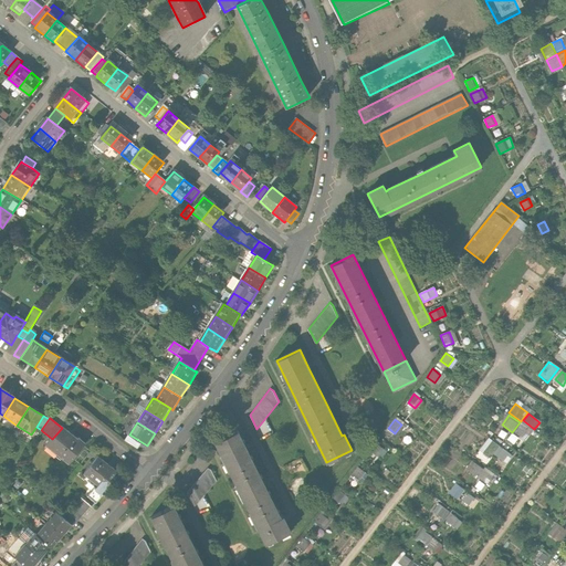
[(532,431),(521,423),(514,433),(524,441),(532,431)]
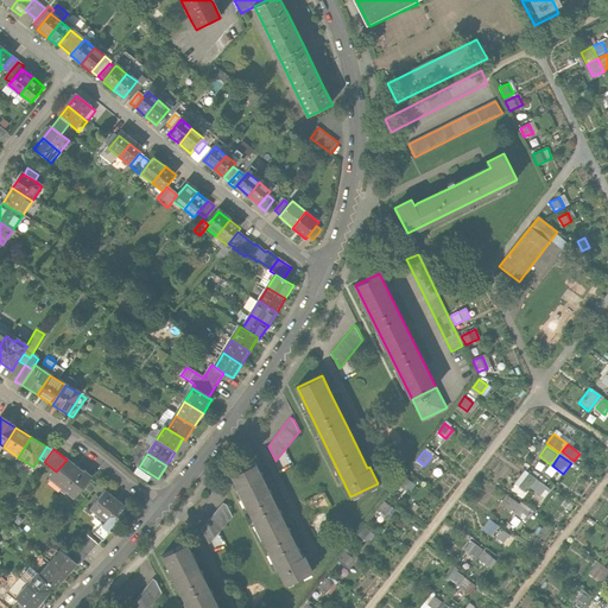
[(50,479),(75,499),(93,476),(86,470),(84,472),(68,457),(67,460),(56,472),(50,479)]
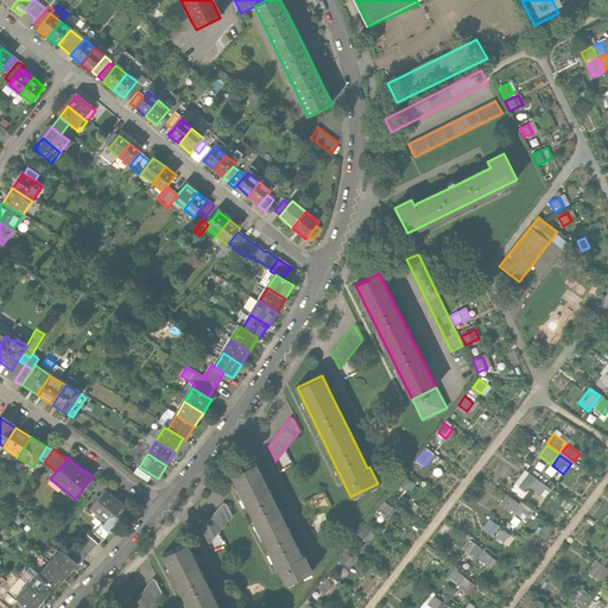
[(232,474),(285,583),(312,570),(306,557),(304,553),(302,555),(285,520),(266,481),(257,462),(232,474)]
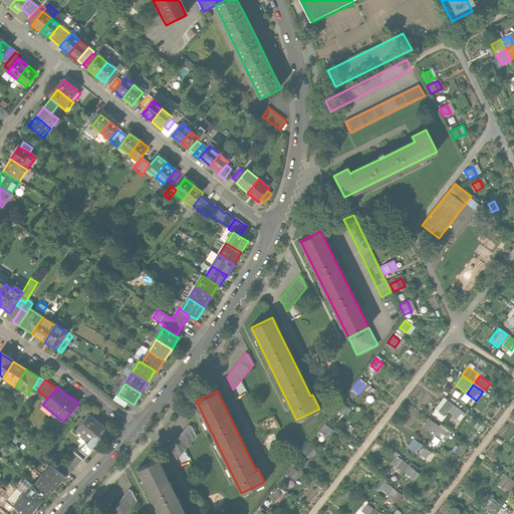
[(438,412),(445,417),(453,406),(447,401),(438,412)]
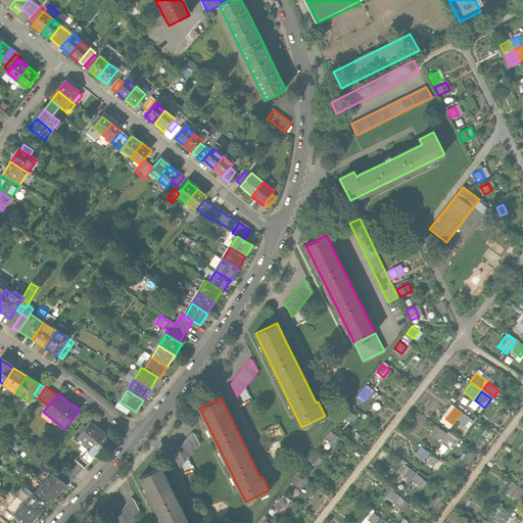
[(342,417),(348,423),(354,415),(347,410),(342,417)]
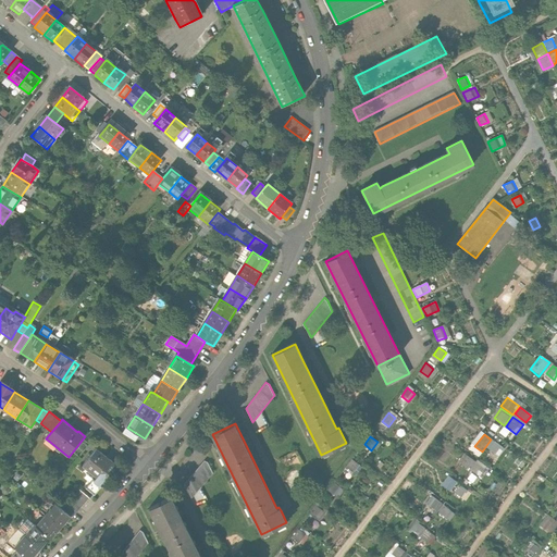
[(502,447),(494,442),(487,450),(494,455),(498,449),(500,450),(502,447)]
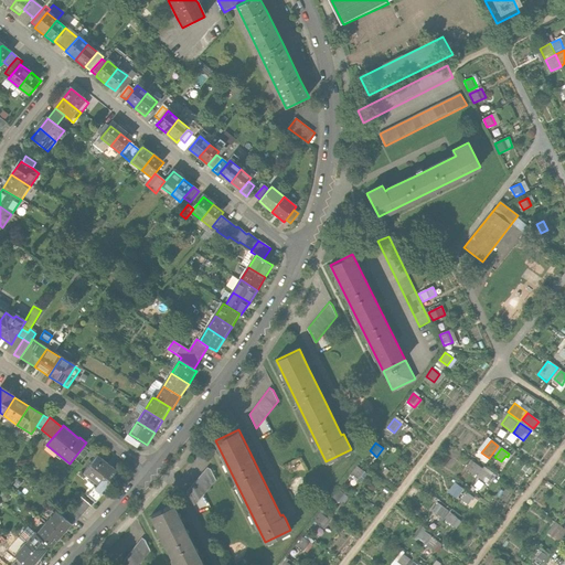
[(98,483),(95,488),(102,493),(118,473),(98,457),(84,473),(93,481),(94,480),(98,483)]
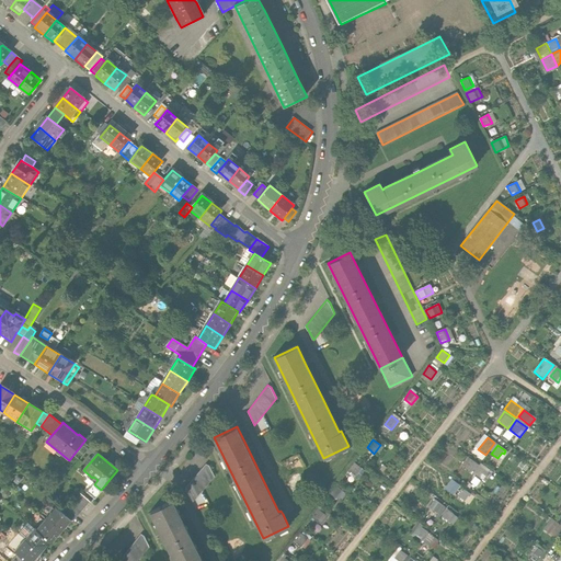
[(478,465),(470,459),(464,467),(471,473),(478,465)]
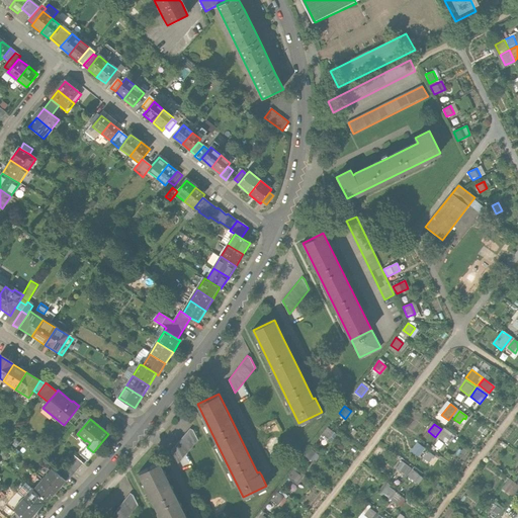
[(171,451),(178,463),(198,440),(193,429),(191,427),(171,451)]
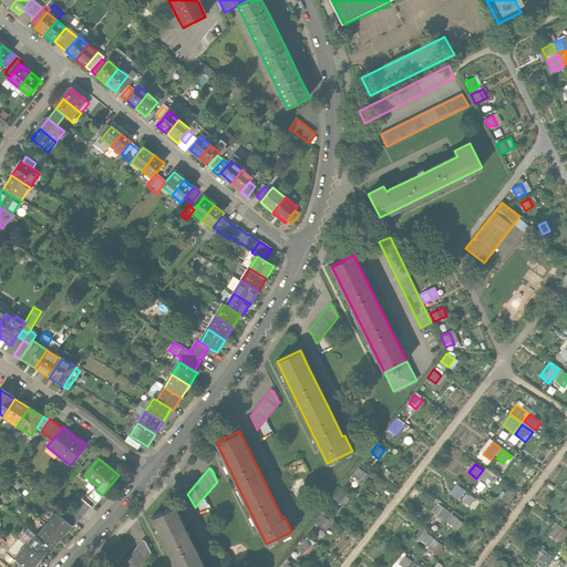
[(352,476),(360,482),(366,473),(358,467),(352,476)]
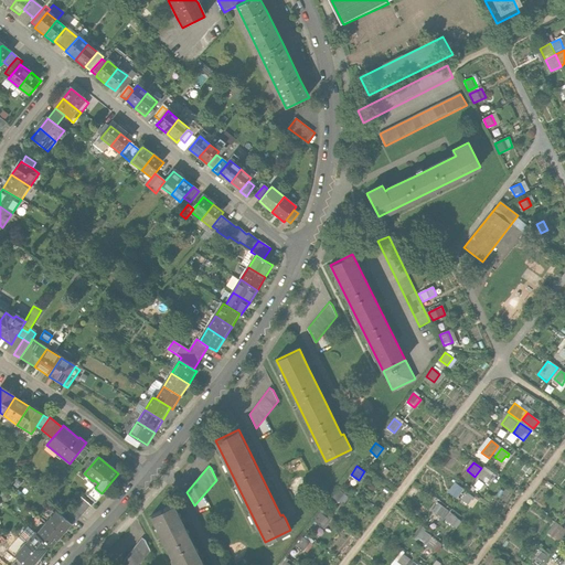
[(493,473),(484,468),(477,477),(486,483),(493,473)]
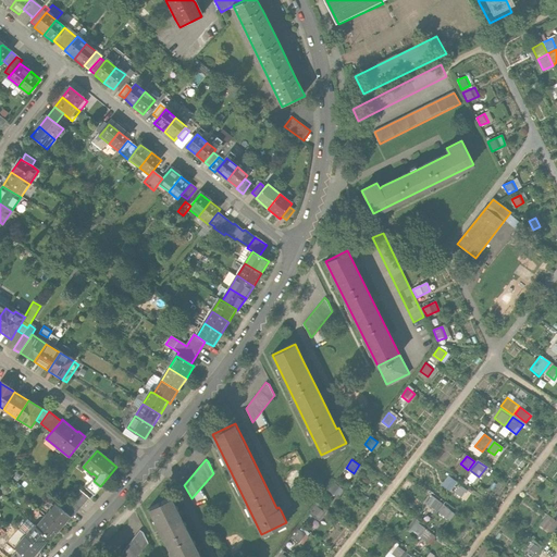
[(457,482),(448,477),(441,486),(449,492),(457,482)]
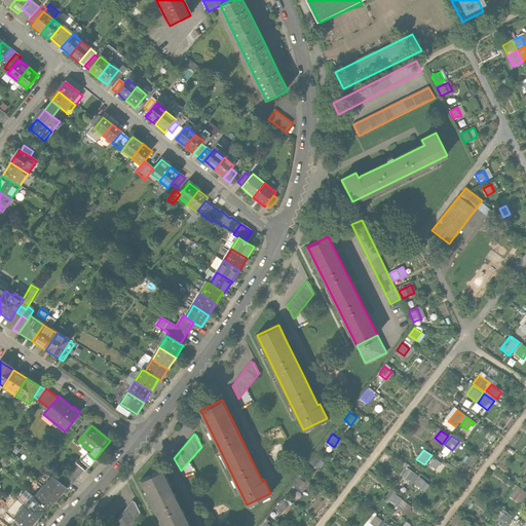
[(81,460),(88,466),(95,459),(88,454),(87,453),(81,460)]
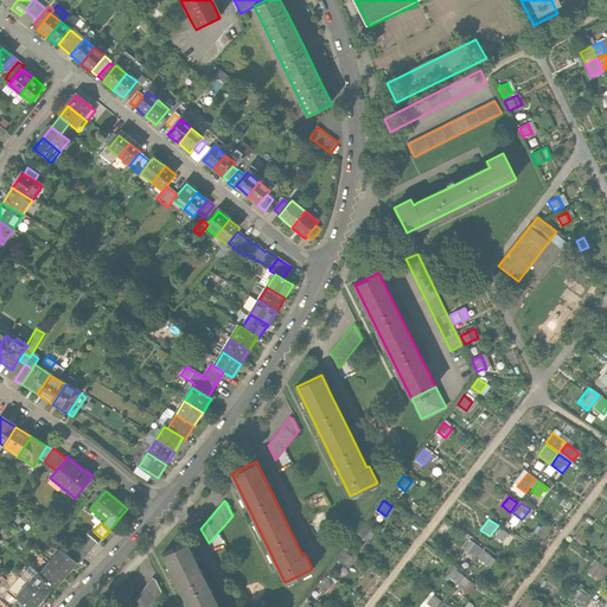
[(357,535),(365,541),(371,532),(364,526),(357,535)]
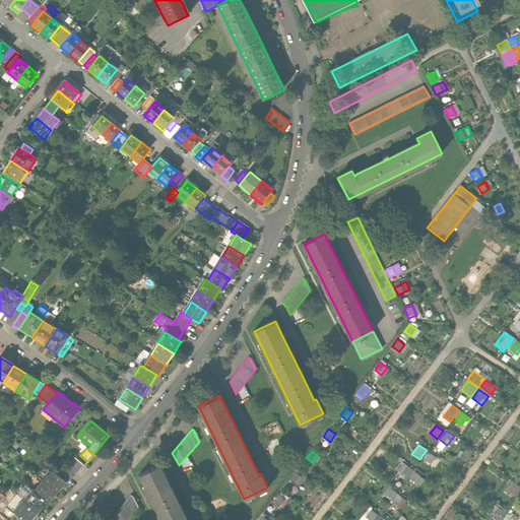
[(436,459),(429,453),(424,460),(431,465),(434,460),(435,460),(436,459)]
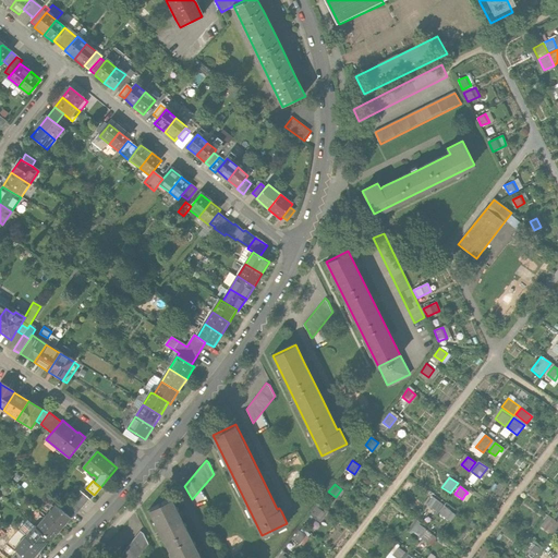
[(89,498),(80,489),(64,508),(74,517),(89,498)]
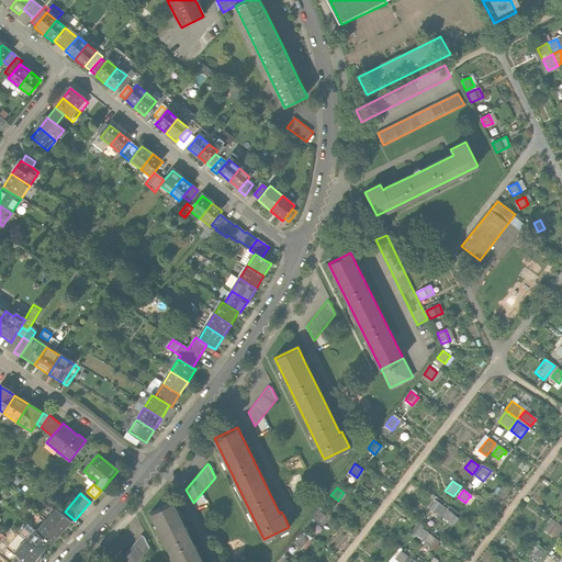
[(152,514),(175,561),(203,561),(200,554),(182,519),(173,503),(152,514)]
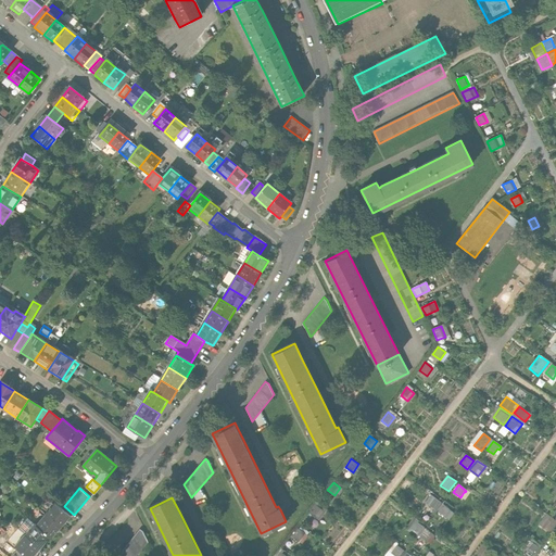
[(438,501),(432,497),(427,505),(433,509),(432,513),(434,514),(444,502),(440,498),(438,501)]
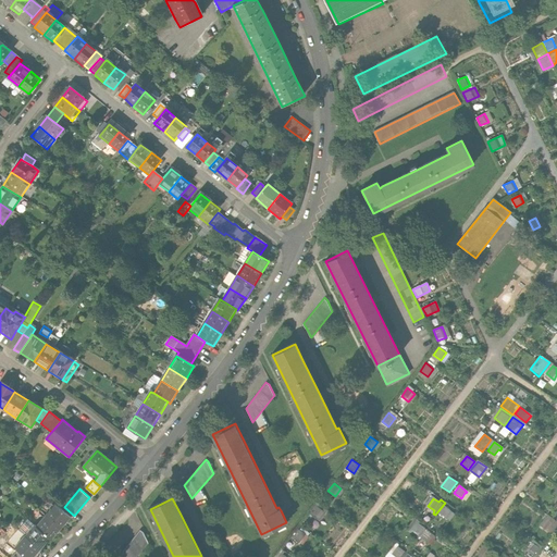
[(56,505),(46,516),(61,529),(71,517),(56,505)]
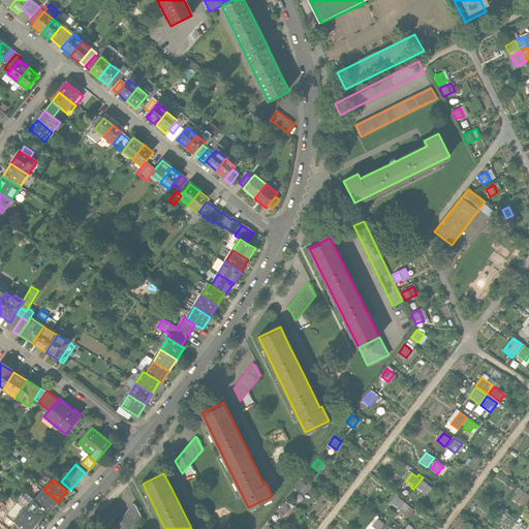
[(294,488),(302,493),(307,486),(301,480),(294,488)]
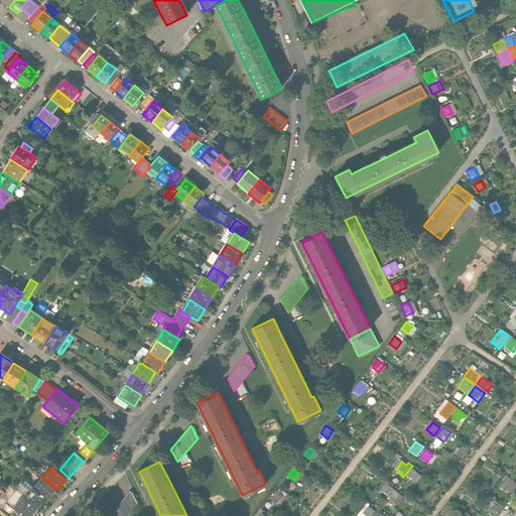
[(421,477),(411,469),(406,475),(416,483),(421,477)]
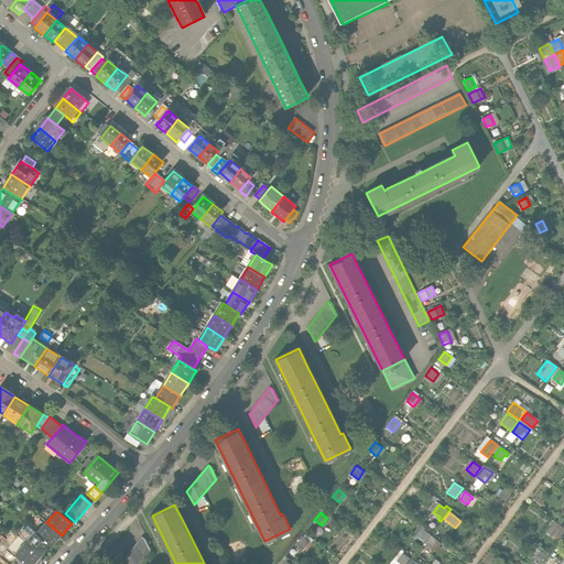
[(52,546),(62,535),(46,522),(38,533),(51,545),(52,546)]
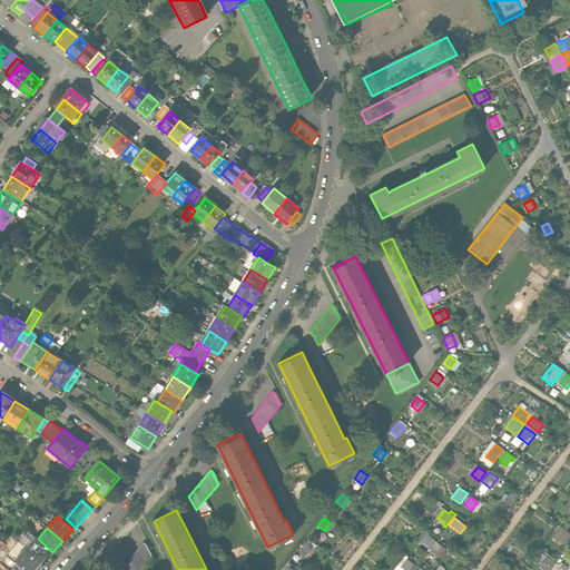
[(552,539),(564,548),(569,539),(569,534),(560,528),(552,539)]
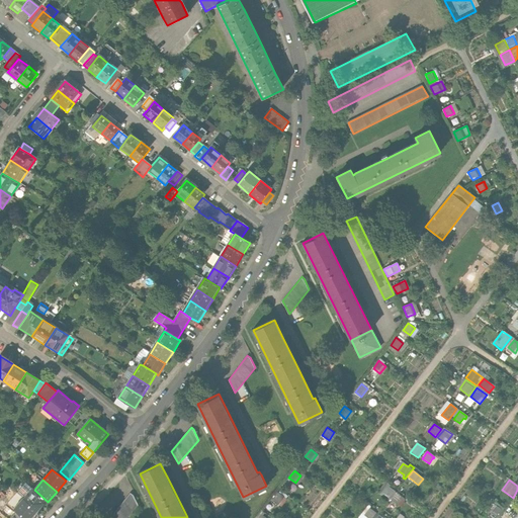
[(390,499),(395,492),(387,487),(389,486),(385,483),(377,493),(381,496),(382,494),(390,499)]
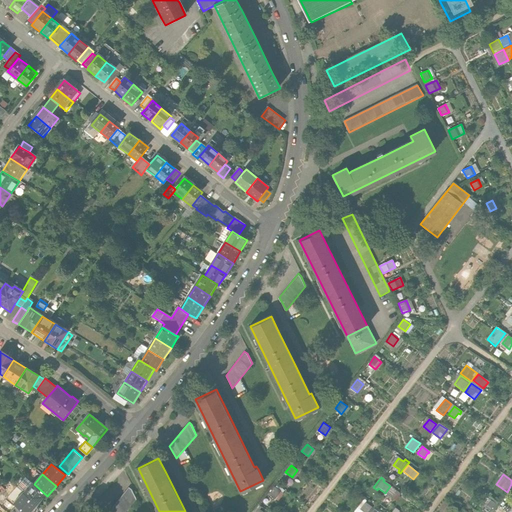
[(32,483),(23,493),(37,505),(46,495),(34,484),(32,483)]
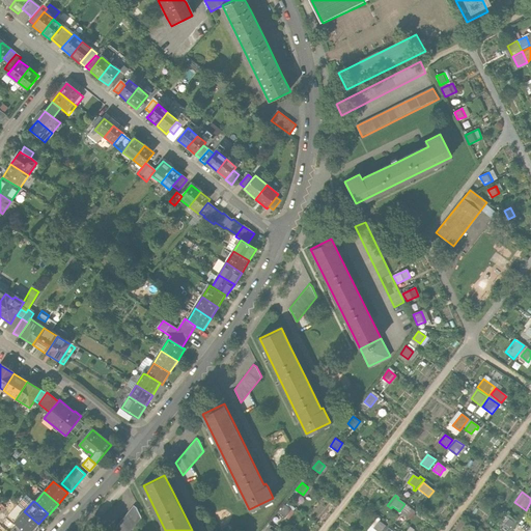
[(114,529),(114,530),(130,530),(141,518),(137,506),(134,504),(114,529)]
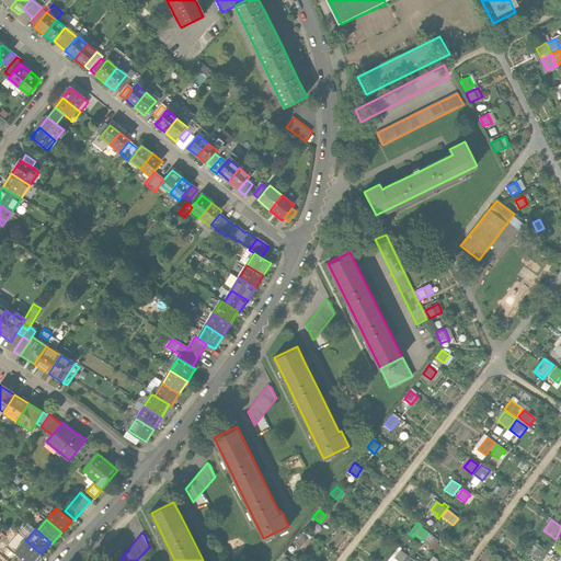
[(295,541),(301,547),(308,539),(300,534),(295,541)]
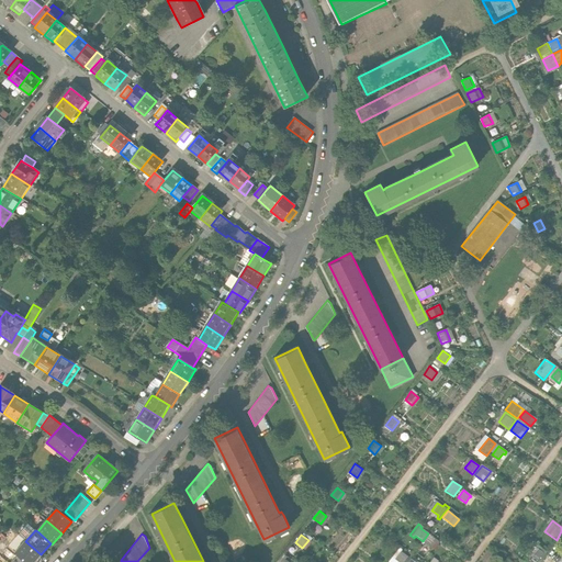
[(438,541),(429,535),(423,542),(430,549),(435,542),(436,543),(438,541)]
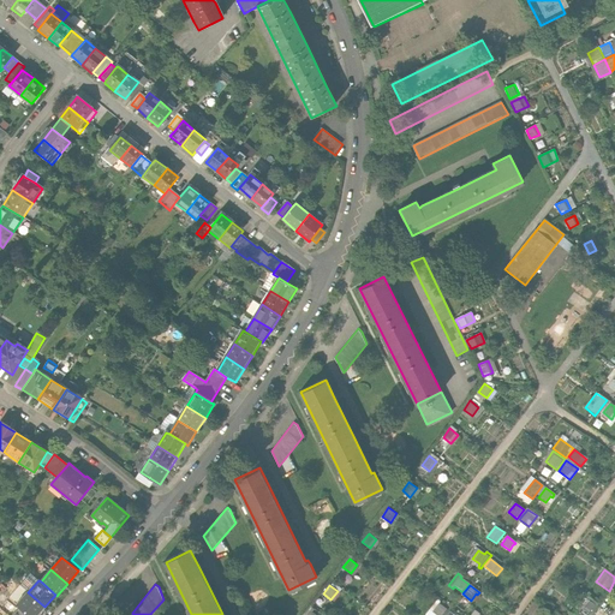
[(36,614),(45,607),(28,592),(17,605),(19,607),(28,614),(36,614)]
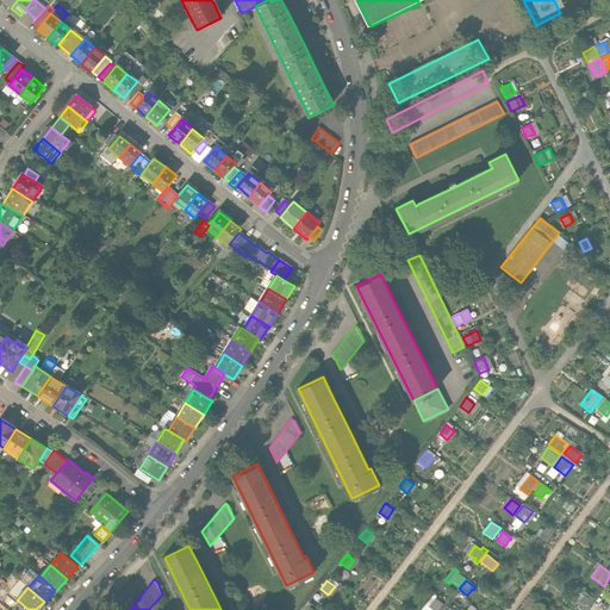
[(577,604),(584,609),(585,609),(593,599),(584,593),(577,604)]
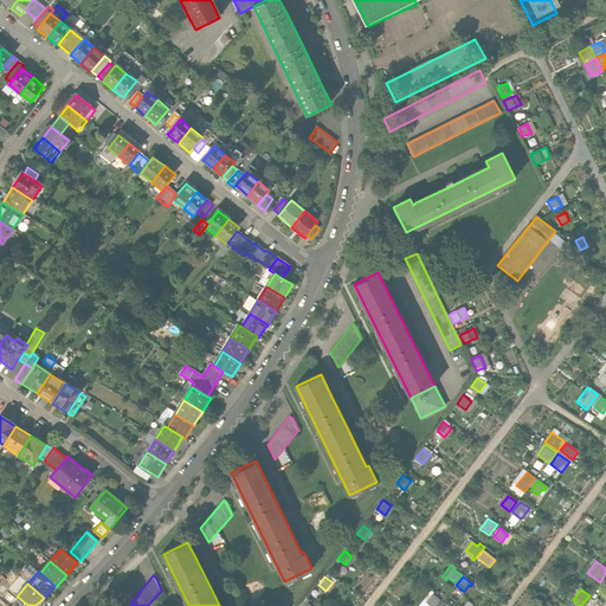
[(421,605),(436,605),(440,601),(432,594),(421,605)]
